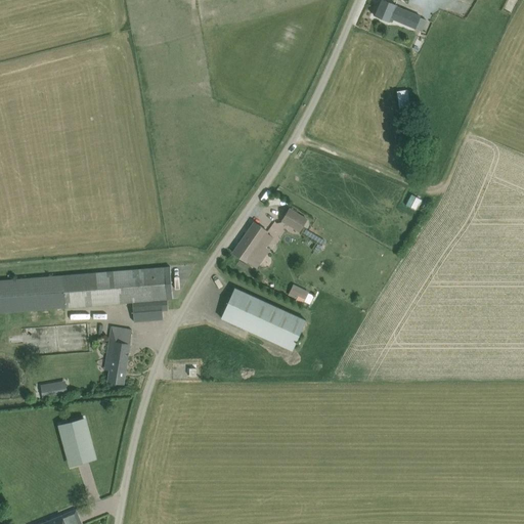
[(380,0),(374,15),(383,19),(389,22),(391,18),(417,30),(422,17),(395,6),(396,5),(385,0),(380,0)]
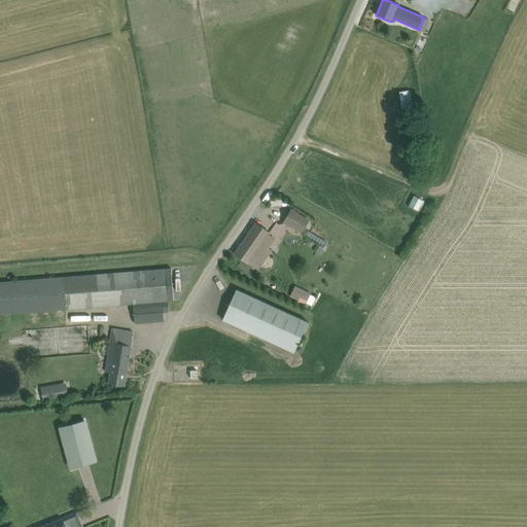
[(397,94),(401,127),(414,125),(410,92),(397,94)]
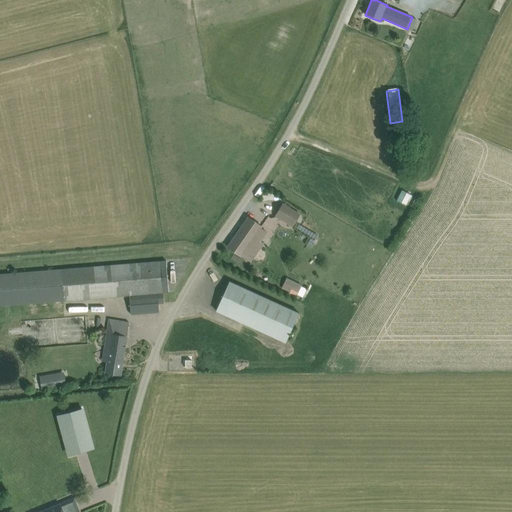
[(402,189),(397,200),(406,204),(411,194),(402,189)]
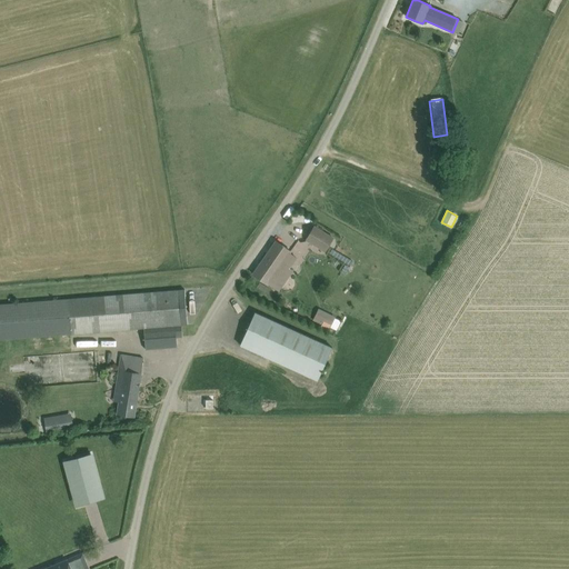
[(307,240),(326,251),(333,238),(315,227),(307,240)]
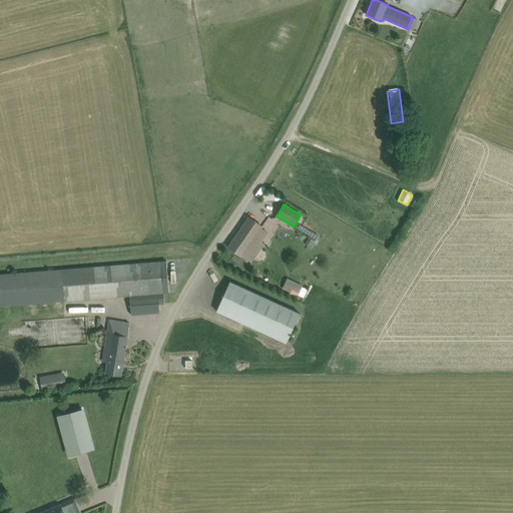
[(241,257),(250,263),(264,244),(254,237),(263,226),(248,217),(227,247),(241,257)]
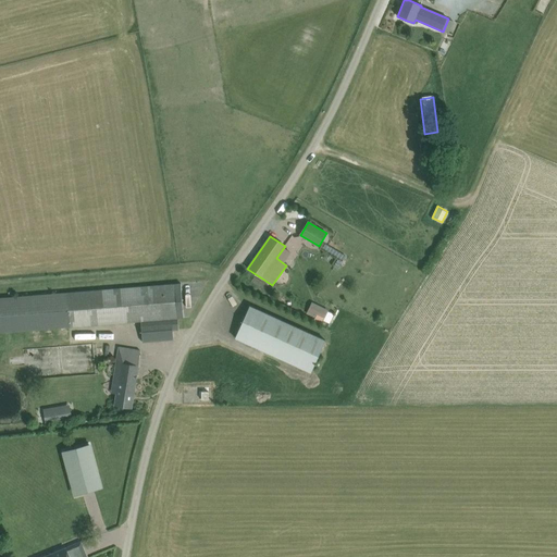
[(181,284),(0,297),(0,332),(184,318),(181,284)]
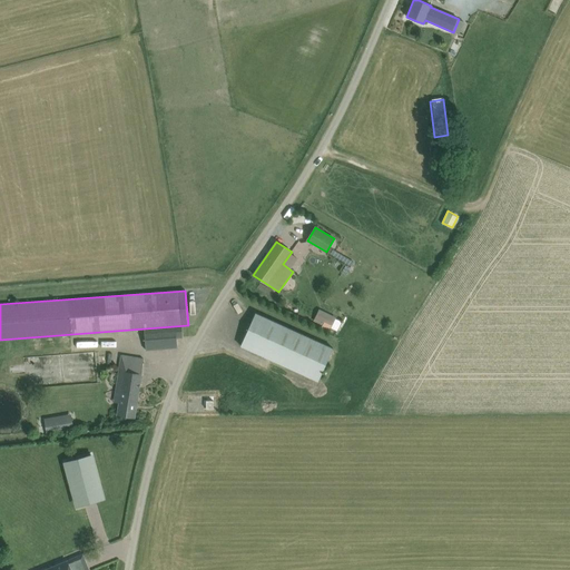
[(320,330),(327,333),(335,317),(318,310),(313,321),(322,325),(320,330)]
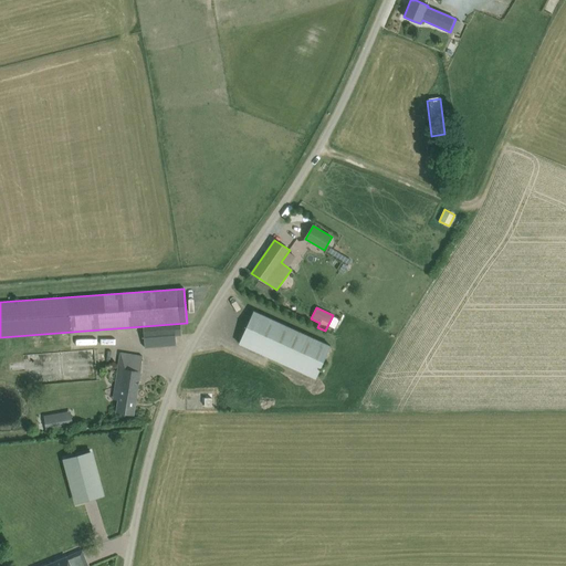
[(239,344),(316,379),(331,346),(254,311),(239,344)]
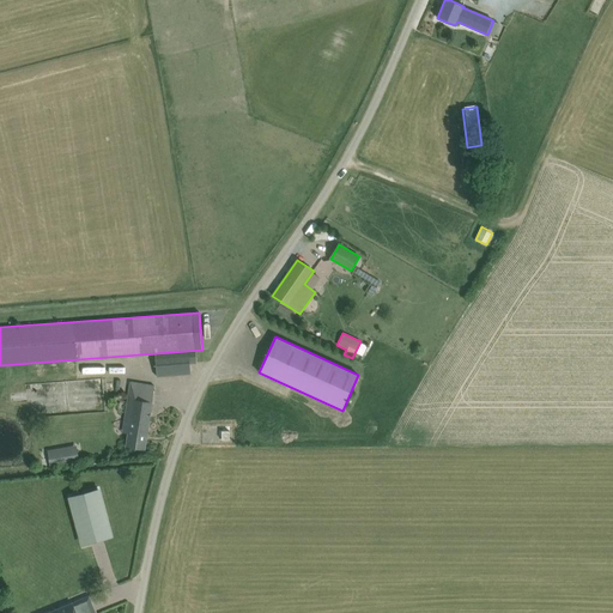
[(195,351),(155,353),(156,376),(190,374),(189,363),(196,363),(195,351)]
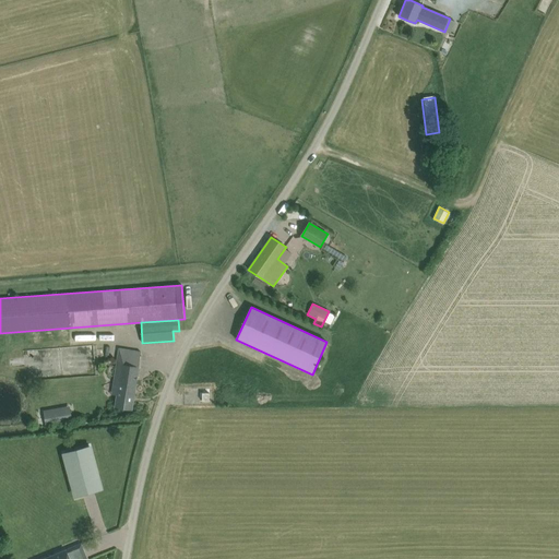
[(116,407),(121,408),(132,409),(141,352),(119,348),(115,382),(119,382),(116,407)]
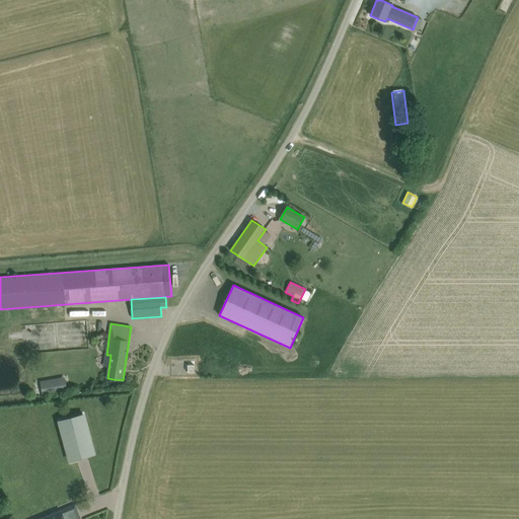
[(67,391),(65,377),(47,380),(49,394),(67,391)]
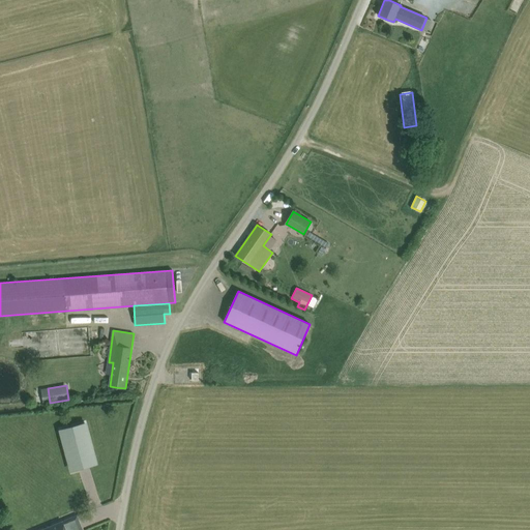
[(85,423),(61,430),(71,470),(95,464),(85,423)]
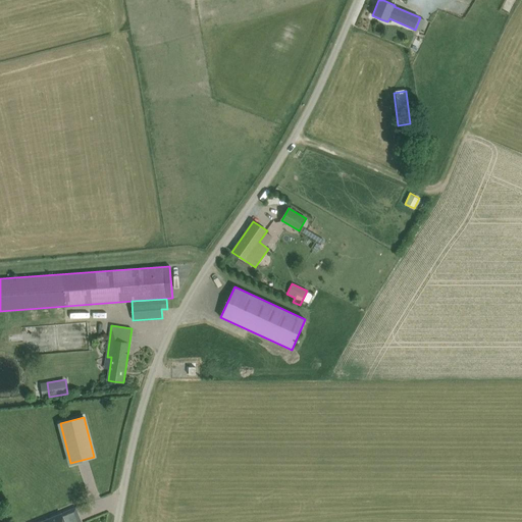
[(68,521),(65,513),(42,521),(68,521)]
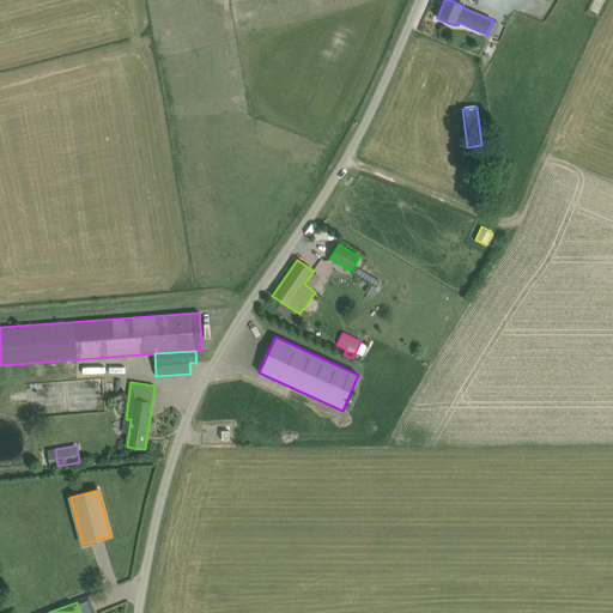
All buildings are outlined.
